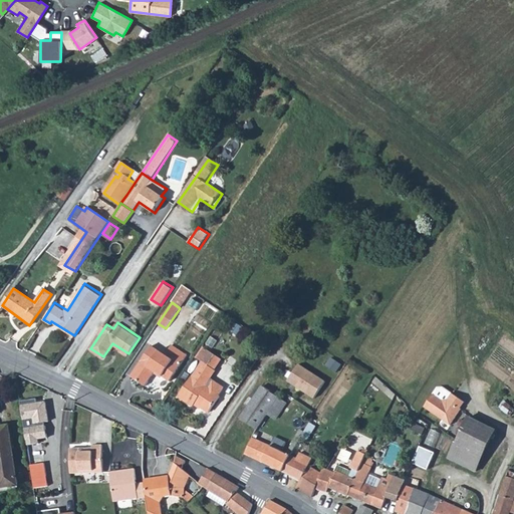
[(152,346),(131,377),(145,387),(156,372),(169,381),(186,355),(172,345),(165,355),(152,346)]
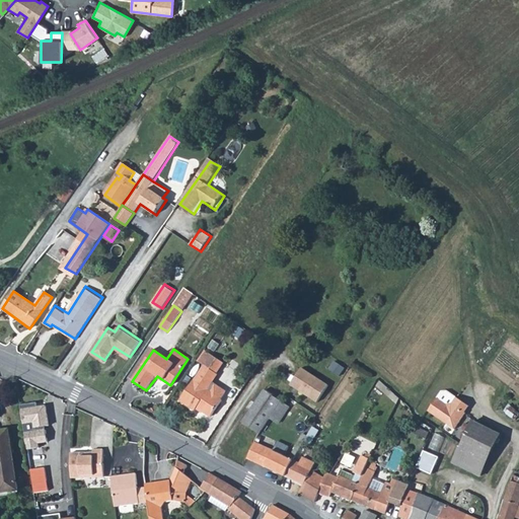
[(204,366),(216,374),(222,366),(202,353),(197,361),(204,366)]
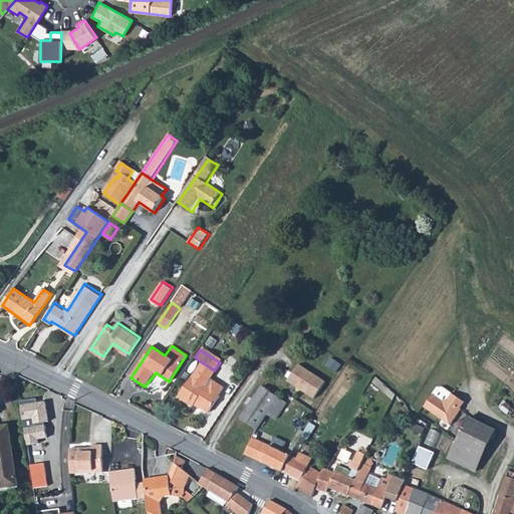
[(190,377),(178,396),(193,407),(196,403),(199,405),(201,409),(207,413),(218,398),(217,397),(221,391),(221,387),(209,378),(214,370),(202,362),(191,378),(190,377)]
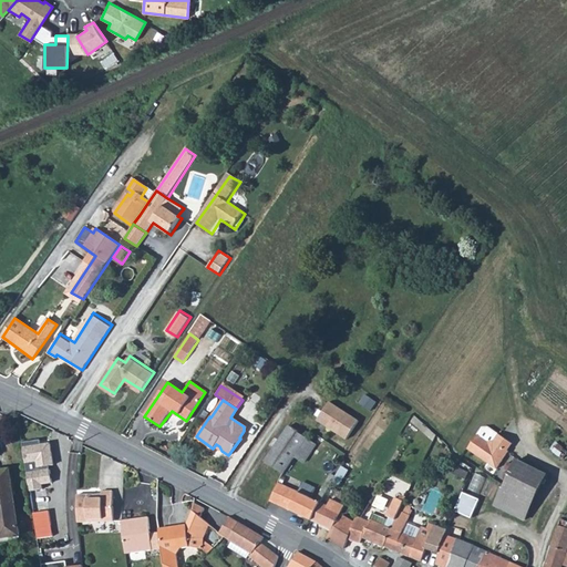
[(359,422),(330,403),(318,422),(348,441),(359,422)]
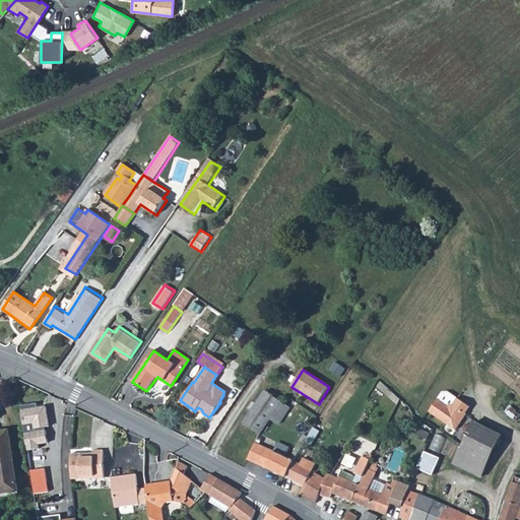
[(265,390),(243,423),(260,435),(270,418),(280,403),(281,401),(265,390)]
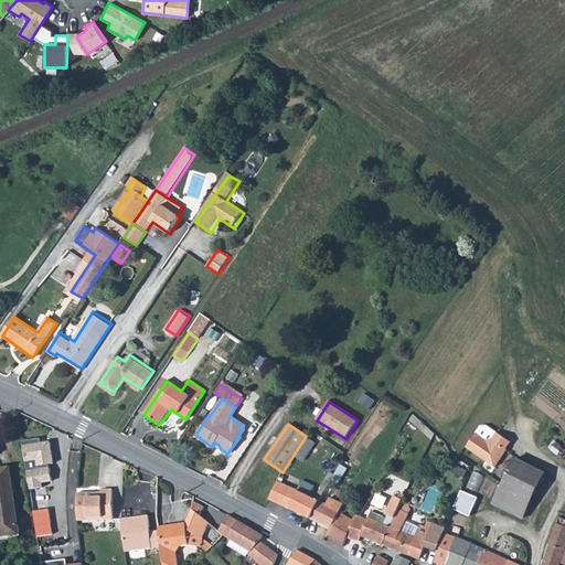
[(488,424),(481,424),(467,445),(496,465),(508,448),(507,447),(512,440),(498,430),(488,424)]
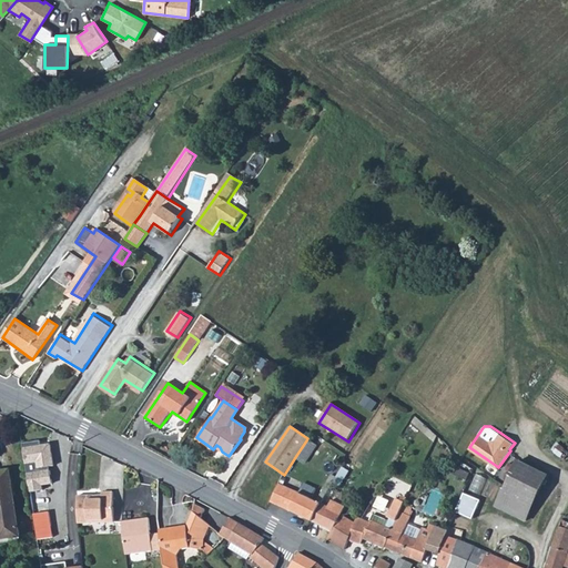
[(306,440),(295,457),(305,463),(316,447),(306,440)]
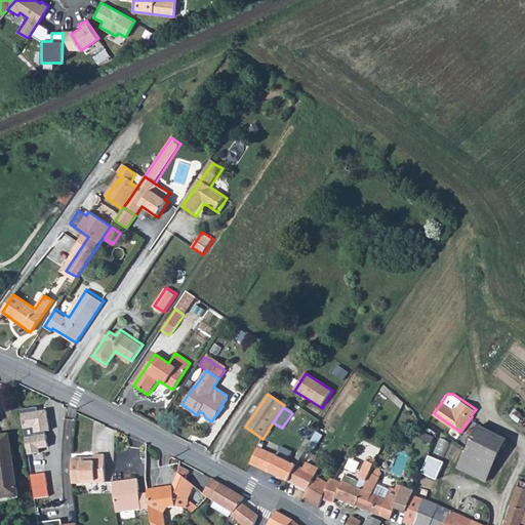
[(47,410),(22,413),(25,430),(35,428),(36,434),(49,432),(47,410)]
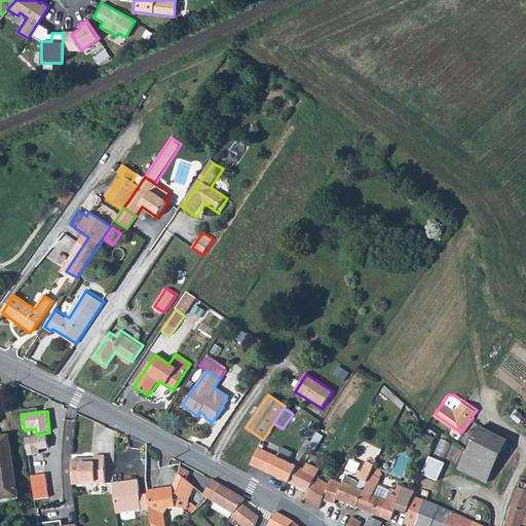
[(479,427),(458,470),(488,483),(508,441),(479,427)]
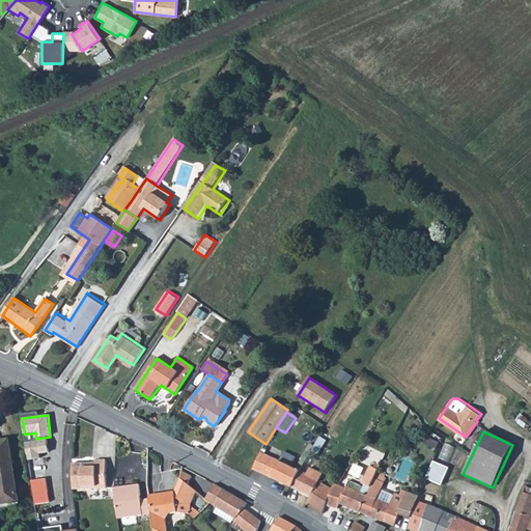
[(322,435),(311,451),(317,454),(322,449),(326,441),(320,437),(322,435)]
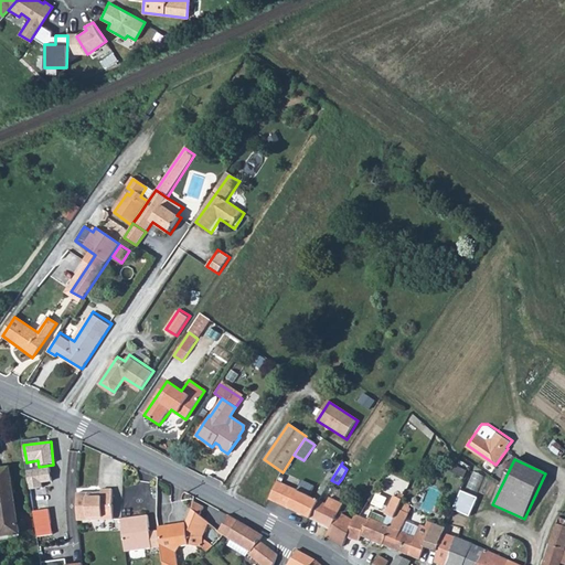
[(0,500),(13,498),(9,467),(0,468),(0,500)]
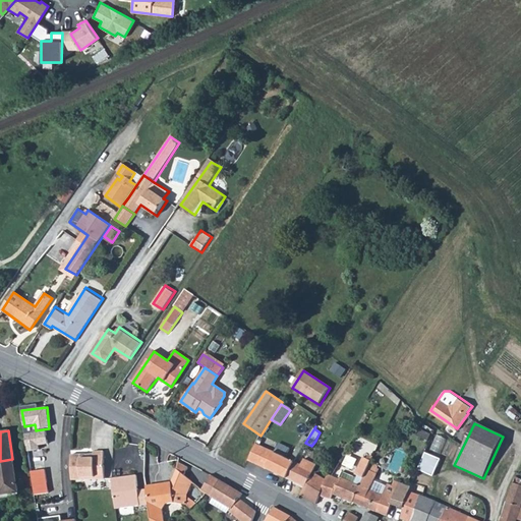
[(46,430),(25,433),(29,452),(49,448),(46,430)]
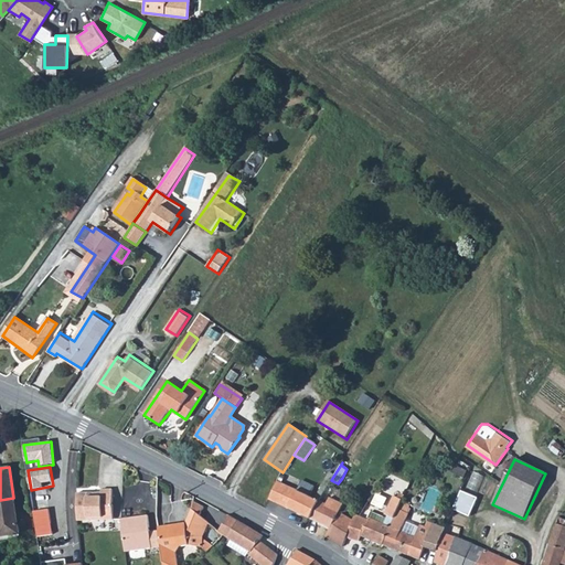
[(269,499),(311,519),(319,501),(309,497),(313,487),(301,481),(297,491),(277,481),(269,499)]
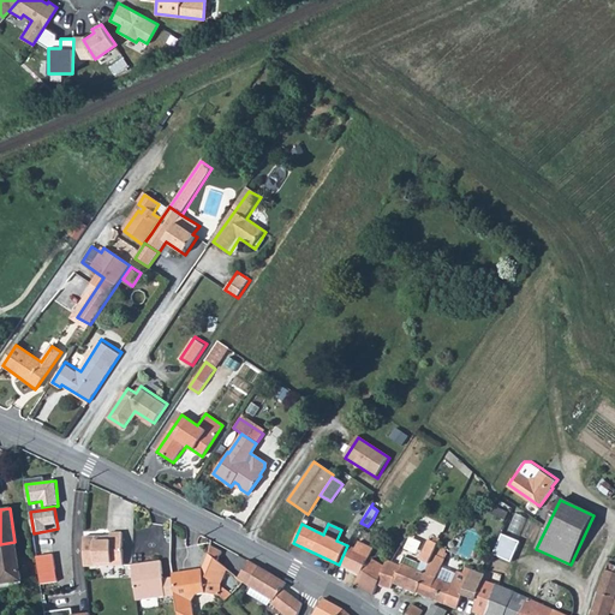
[(94,536),(83,536),(84,566),(124,565),(123,532),(111,532),(111,536),(111,538),(94,538),(94,536)]
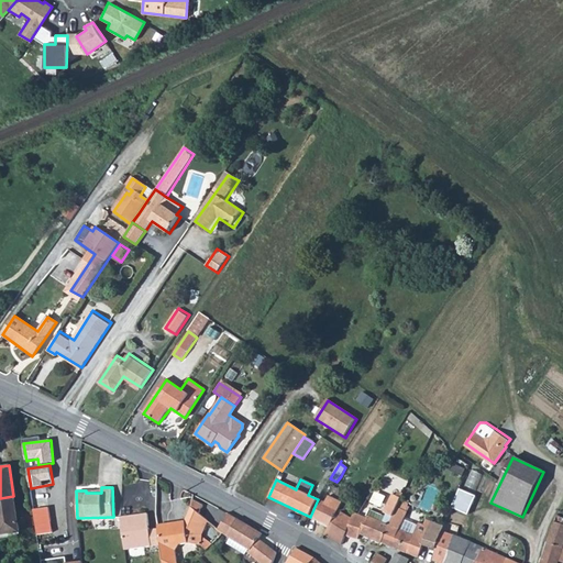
[(475,496),(459,489),(451,508),(467,515),(475,496)]
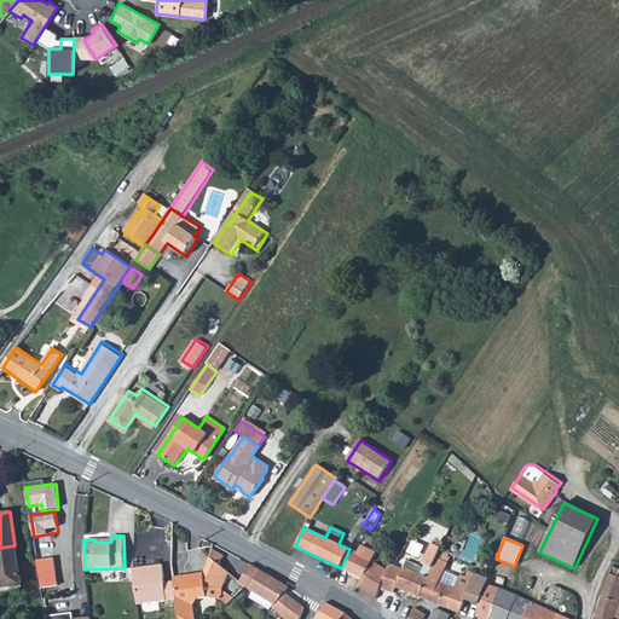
[(389,563),(387,570),(382,580),(383,582),(380,589),(393,593),(395,586),(420,596),(427,578),(431,571),(435,559),(440,548),(431,544),(422,563),(424,565),(423,568),(421,574),(403,567),(401,570),(389,563)]
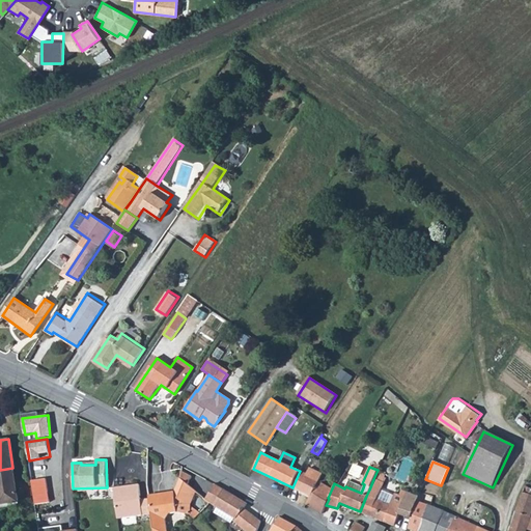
[(12,468),(0,470),(0,504),(18,501),(12,468)]
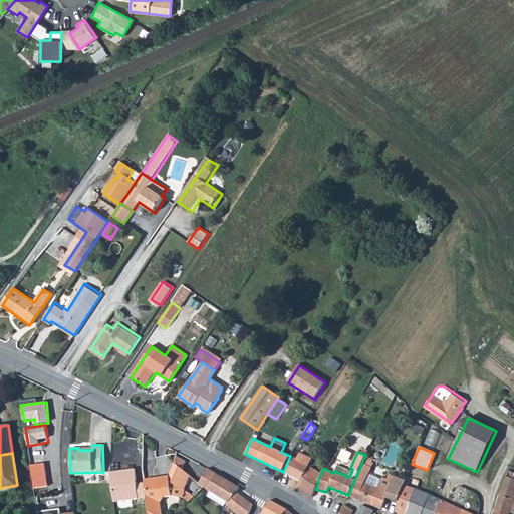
[(290,456),(283,472),(301,481),(304,475),(308,467),(311,459),(299,453),(296,459),(290,456)]
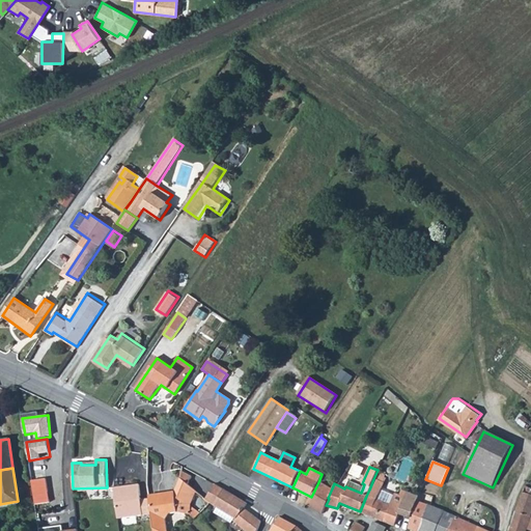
[(182,470),(180,478),(188,484),(192,476),(182,470)]
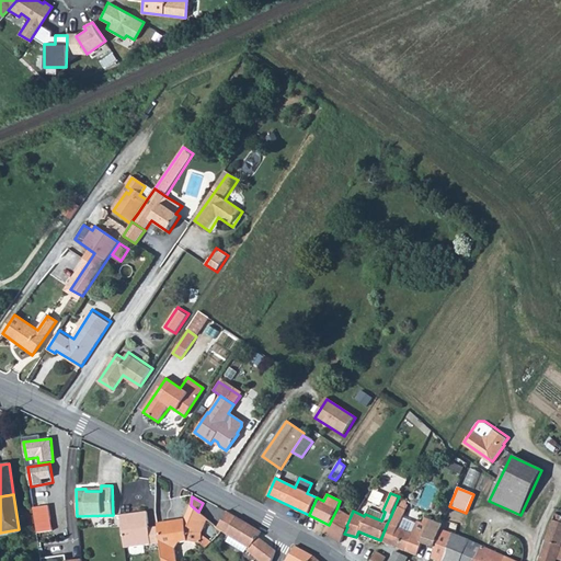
[(39,533),(55,529),(50,503),(34,506),(39,533)]
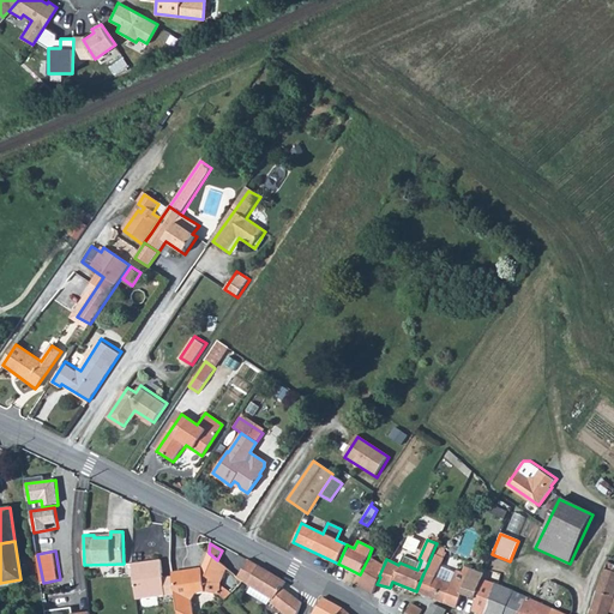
[(205,591),(220,595),(221,583),(228,569),(217,560),(209,553),(202,569),(172,573),(173,577),(175,595),(178,613),(193,613),(191,600),(196,594),(205,591)]
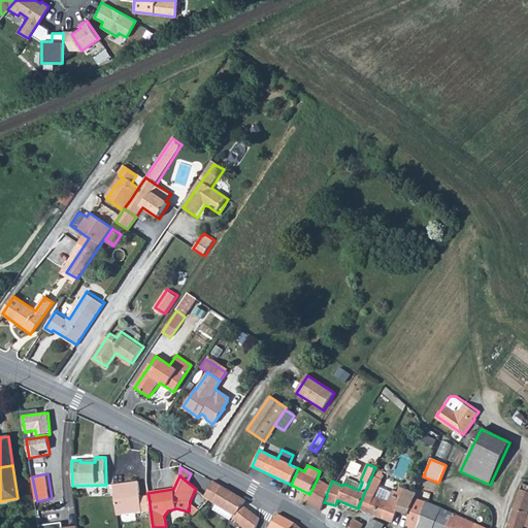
[(382,481),(371,476),(367,487),(364,493),(358,508),(370,515),(381,519),(392,523),(394,510),(409,515),(414,498),(416,494),(399,489),(398,493),(391,491),(388,502),(374,497),(382,481)]
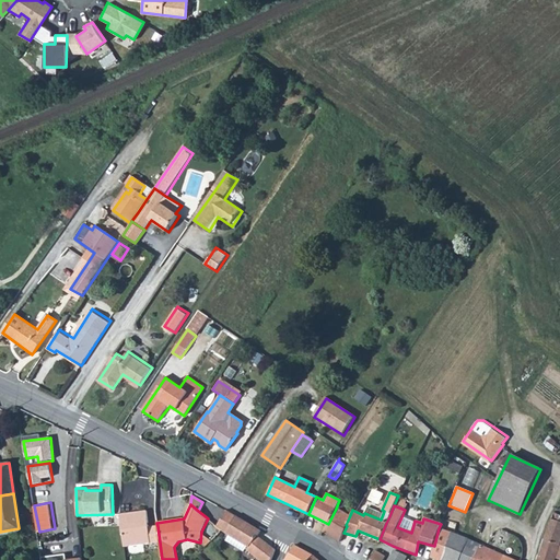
[(366,508),(364,513),(381,520),(383,514),(366,508)]
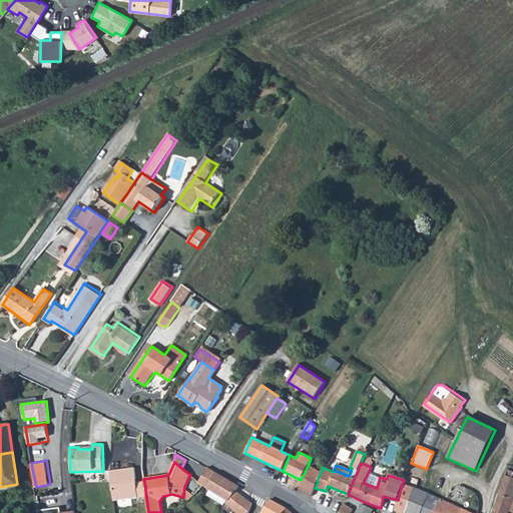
[(301,480),(296,486),(312,496),(315,488),(318,482),(317,481),(321,472),(310,467),(308,466),(304,474),(301,480)]
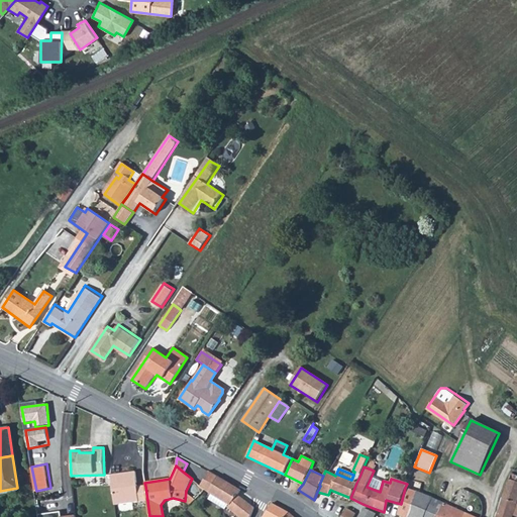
[(135,472),(110,475),(111,484),(114,505),(147,501),(145,486),(137,487),(135,472)]
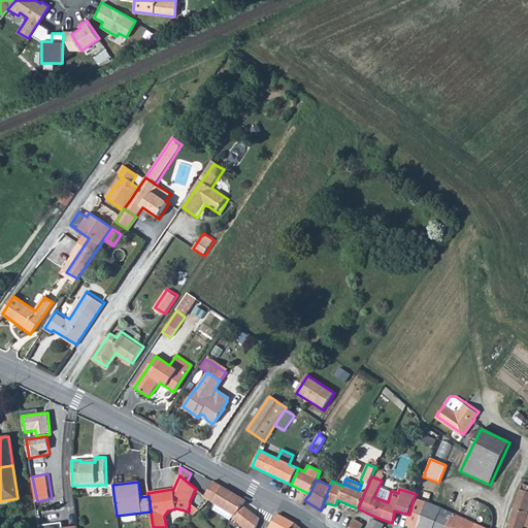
[(213,482),(203,497),(208,500),(216,504),(212,509),(229,521),(232,517),(244,527),(255,527),(259,518),(242,505),(245,500),(213,482)]
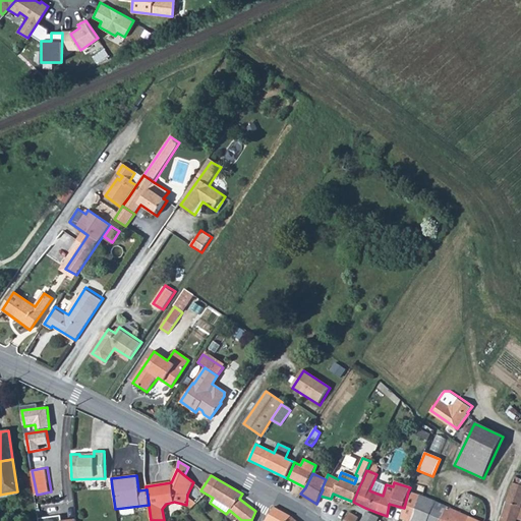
[(520,479),(516,476),(507,502),(520,507),(520,479)]
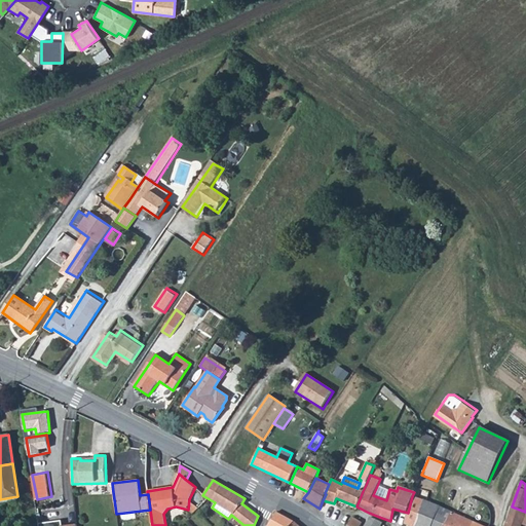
[(408,513),(404,524),(409,525),(414,525),(418,517),(417,517),(423,500),(412,496),(408,513)]
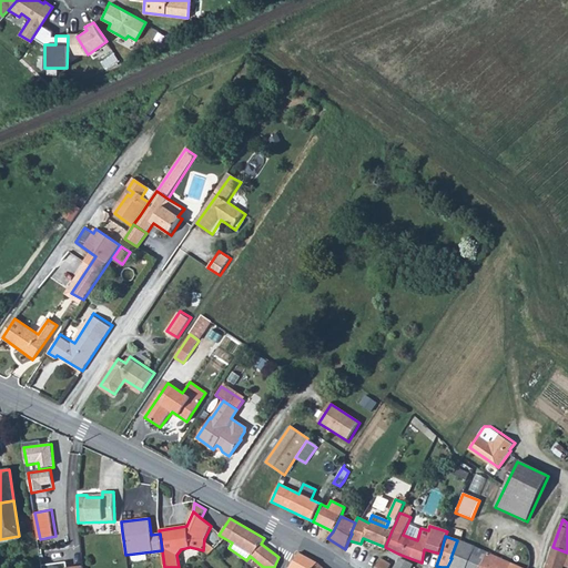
[(214,548),(204,539),(203,550),(209,555),(214,548)]
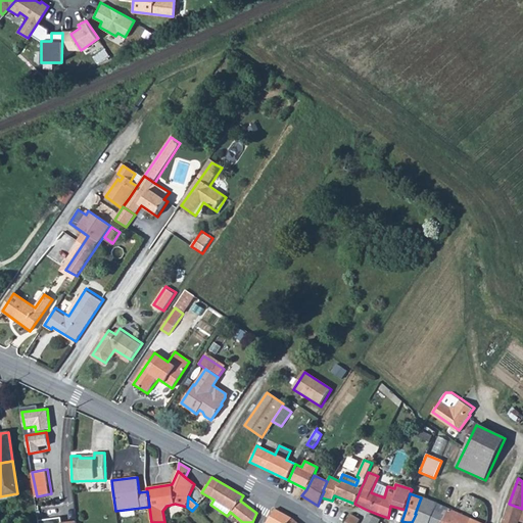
[(412,522),(479,522),(437,505),(437,504),(421,497),(415,514),(416,514),(412,522)]
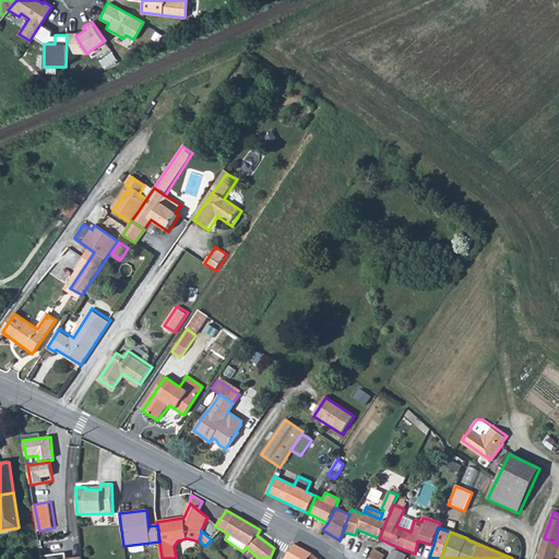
[(554,558),(555,557),(558,558),(558,544),(544,538),(536,558),(554,558)]
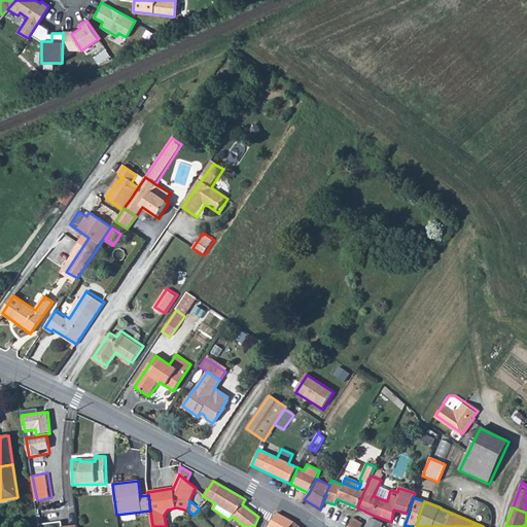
[(277,513),(269,526),(288,526),(293,522),(284,517),(277,513)]
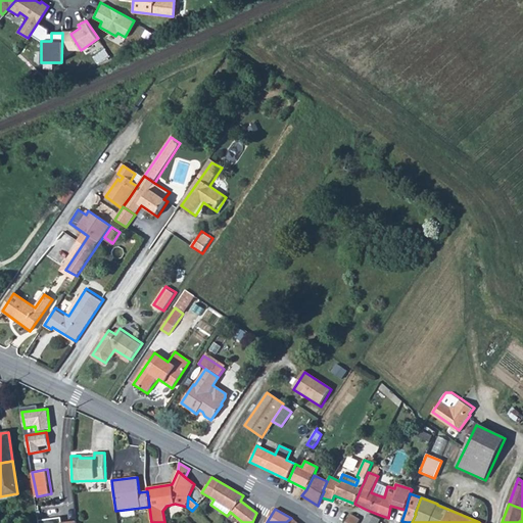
[(363,522),(378,522),(380,520),(368,514),(363,522)]
